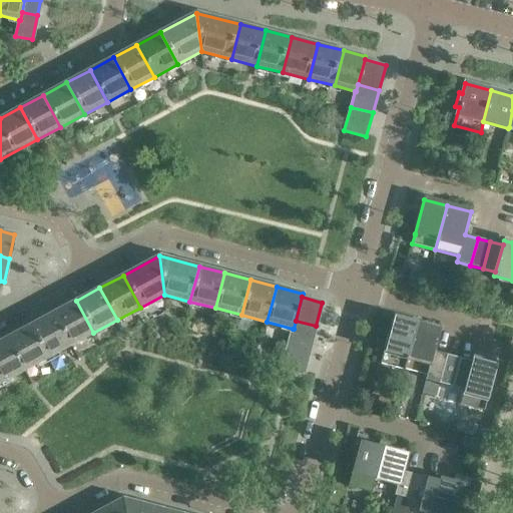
[(93,333),(76,301),(53,313),(70,345),(93,333)]
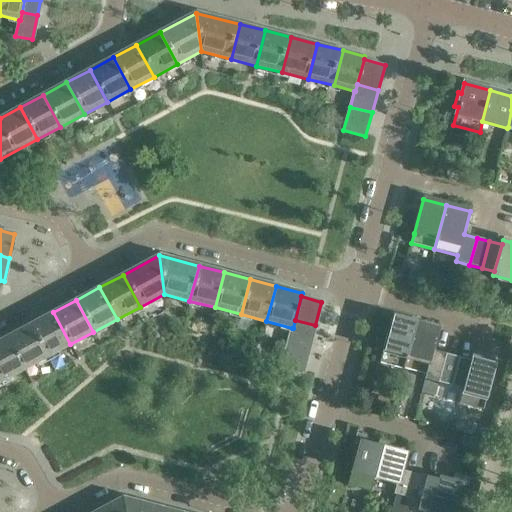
[(70,344),(53,312),(30,325),(47,357),(70,344)]
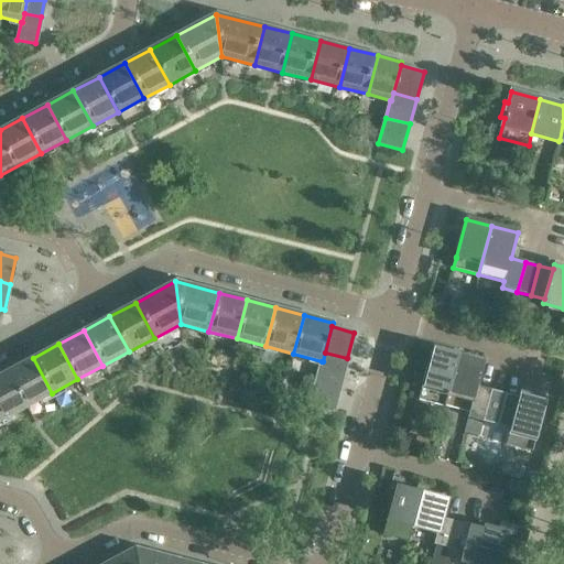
[(447,394),(457,356),(432,348),(421,387),(447,394)]
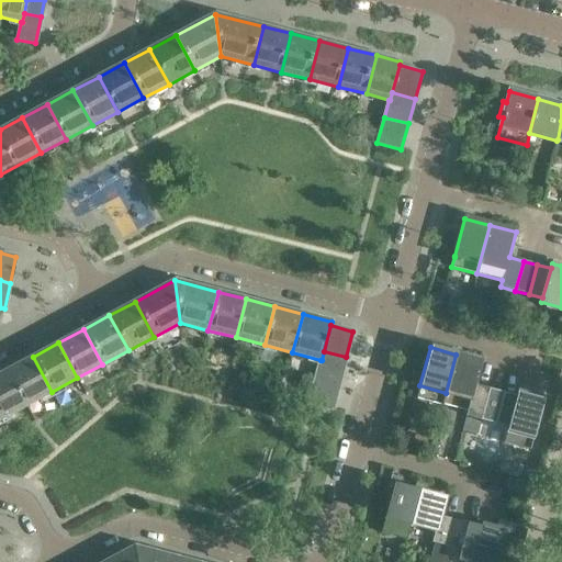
[(339,382),(346,357),(324,351),(322,360),(321,360),(316,375),(339,382)]
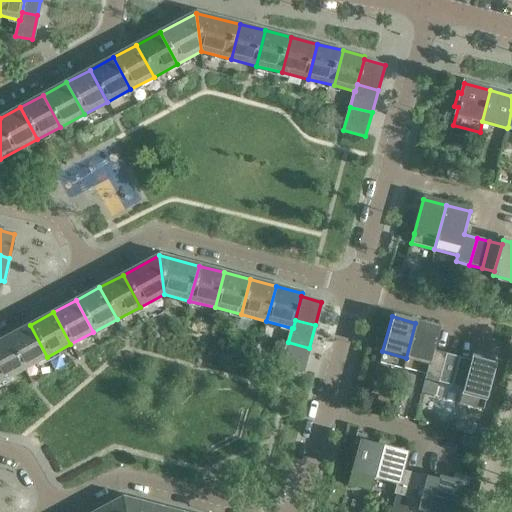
[(438,383),(446,355),(432,352),(439,329),(415,323),(406,358),(429,364),(421,391),(435,395),(438,383)]
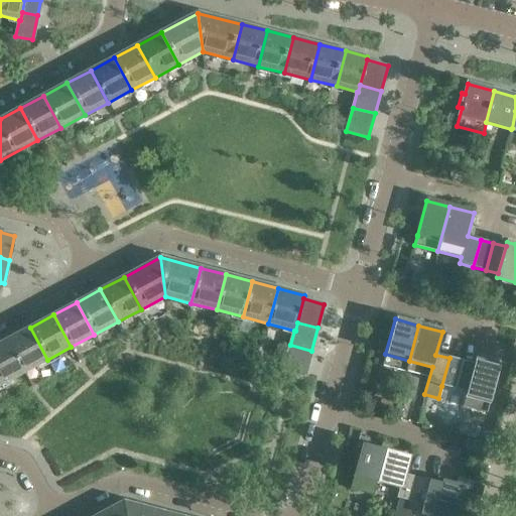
[(47,360),(30,328),(6,340),(23,372),(47,360)]
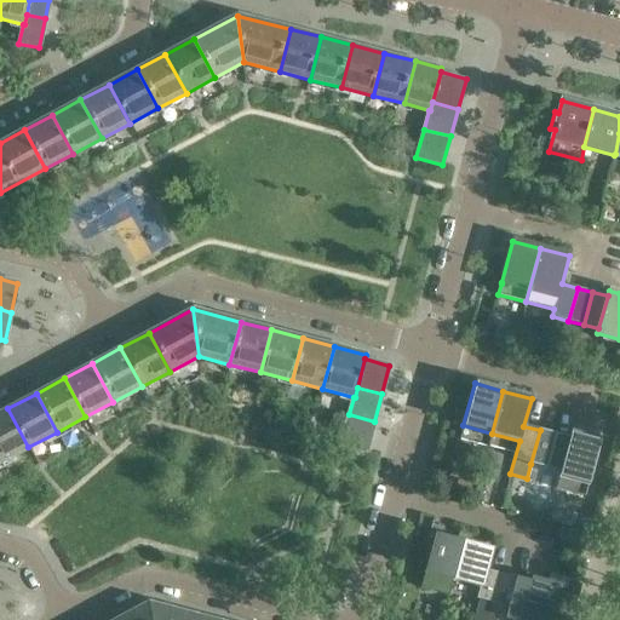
[(28,447),(7,408),(0,412),(0,461),(0,463),(28,447)]
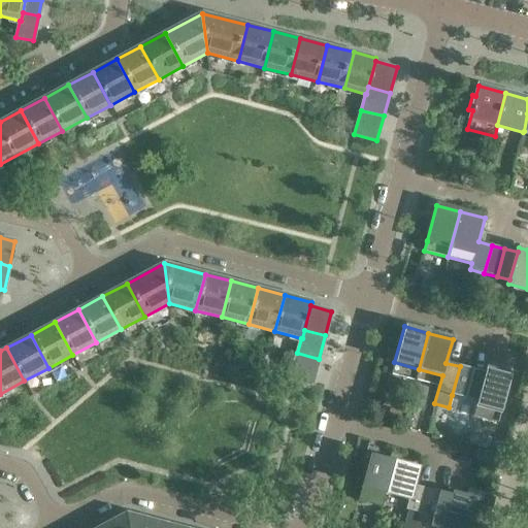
[(312,384),(319,359),(297,353),(290,377),(312,384)]
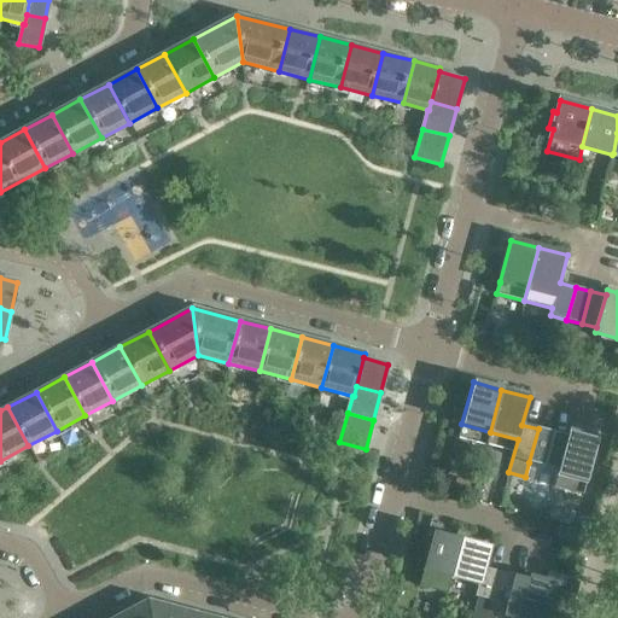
[(544,466),(553,433),(538,429),(529,462),(544,466)]
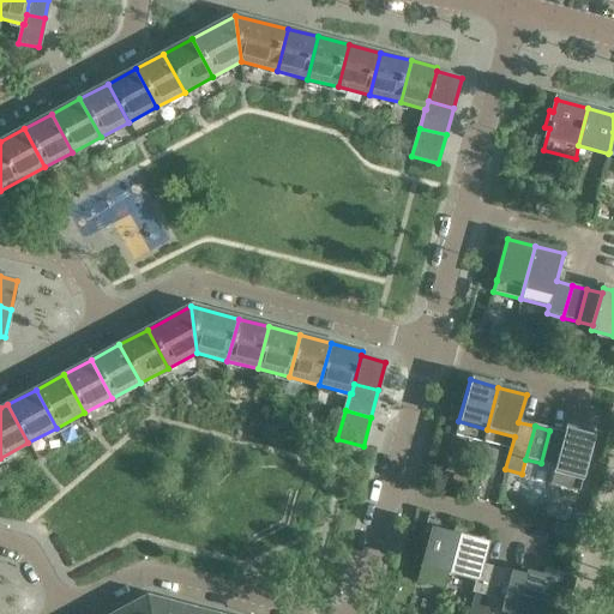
[(579,492),(594,437),(566,429),(564,434),(549,431),(541,463),(555,467),(551,485),(579,492)]
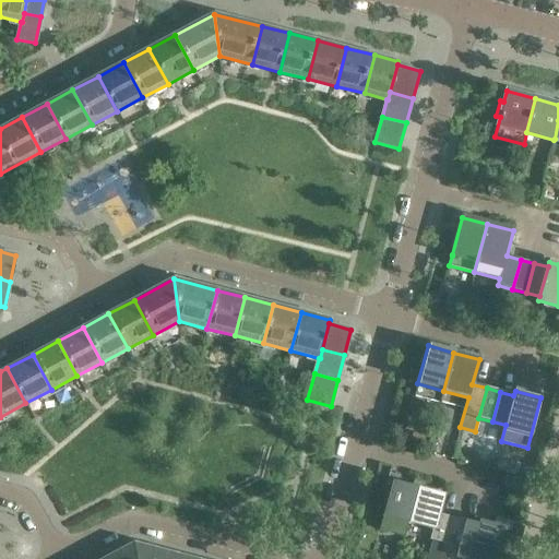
[(417,489),(412,487),(399,484),(400,476),(389,474),(387,482),(391,483),(383,515),(408,522),(417,489)]
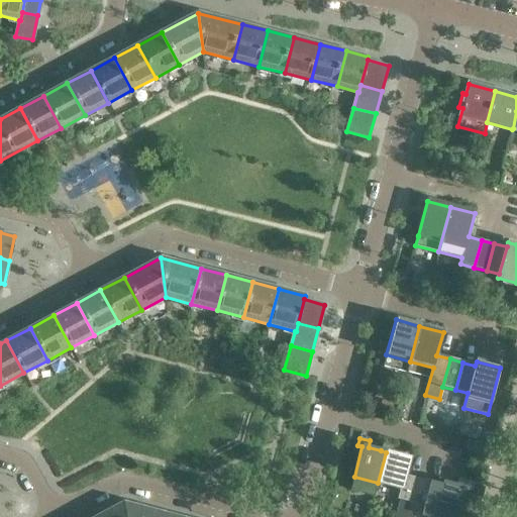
[(405,475),(409,458),(392,453),(393,446),(383,444),(381,450),(386,452),(378,483),(400,489),(398,499),(411,502),(418,479),(405,475)]
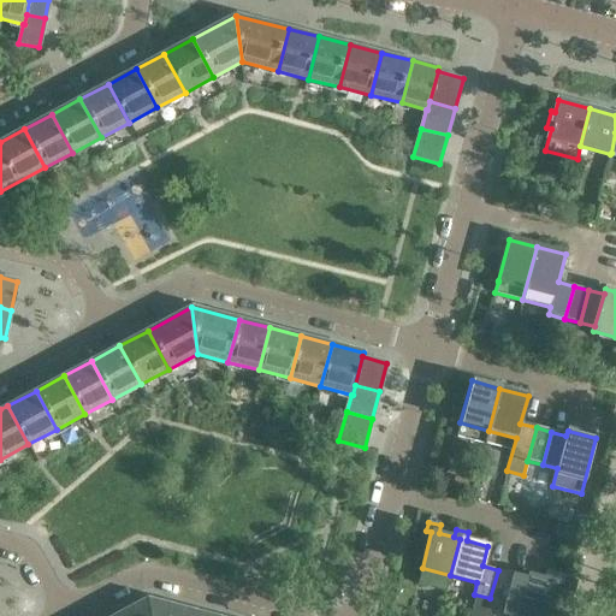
[(505,603),(513,574),(498,570),(490,598),(505,603)]
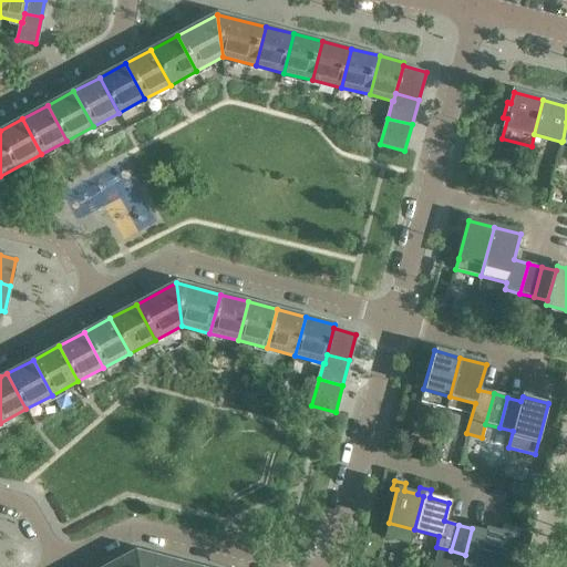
[(504,566),(513,537),(517,538),(519,529),(508,526),(502,532),(487,528),(486,532),(472,528),(465,555),(478,558),(476,566),(504,566)]
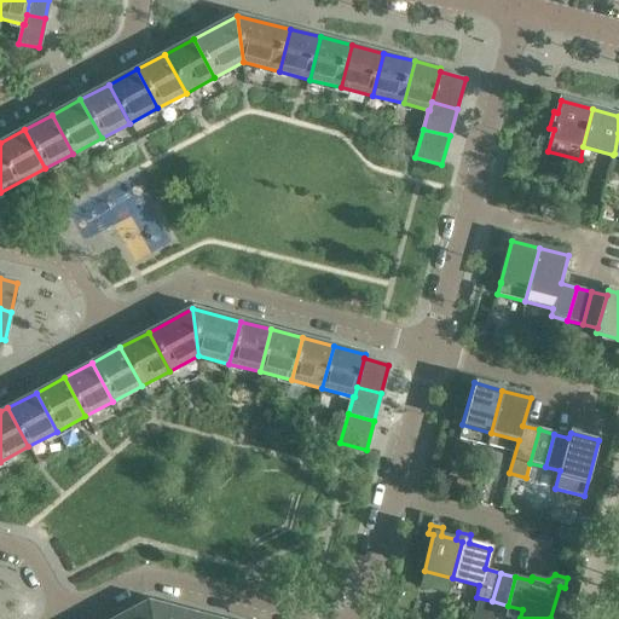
[(149,618),(148,602),(115,618),(149,618)]
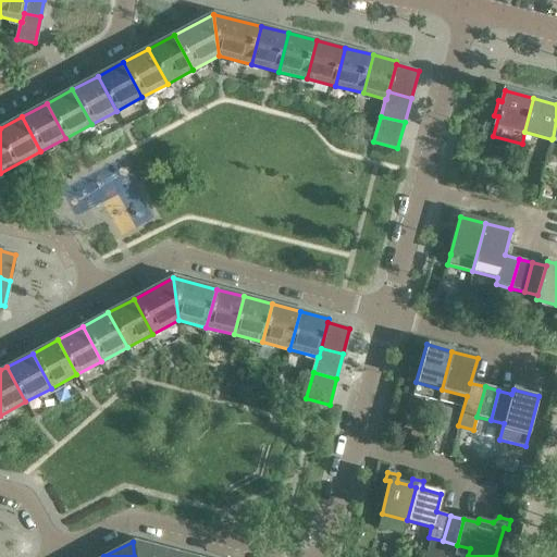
[(174,556),(176,553),(133,542),(134,556),(174,556)]
